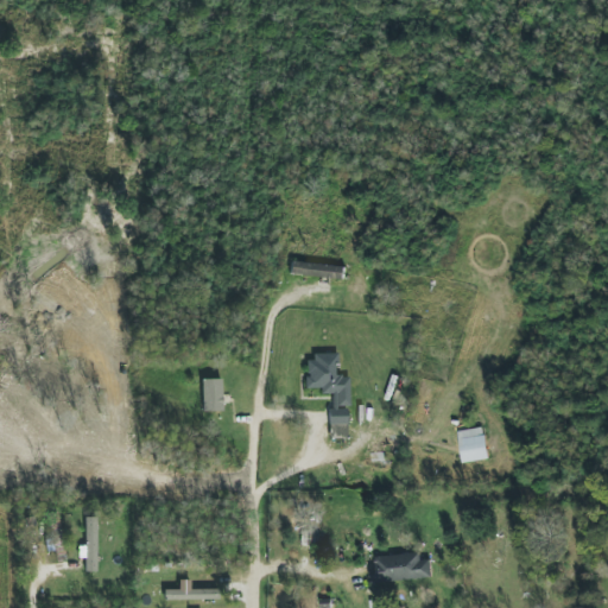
[(290,274),(344,279),(346,267),(291,261),(290,274)]
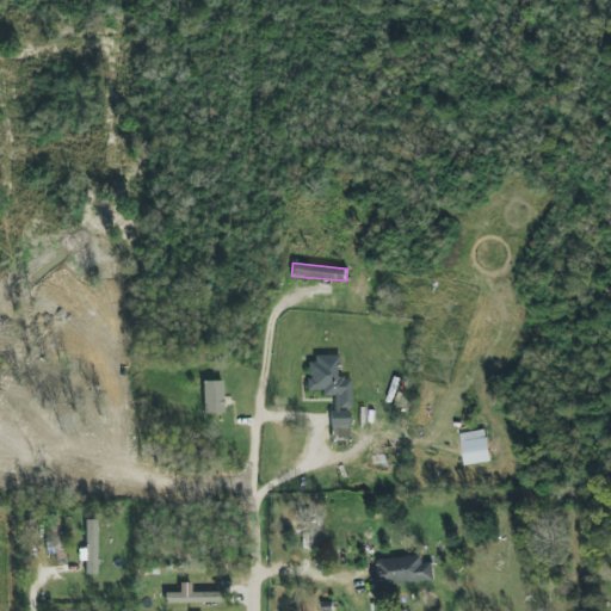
[(351,378),(339,378),(339,357),(308,358),(309,390),(323,390),(323,396),(332,396),(333,439),(349,438),(349,409),(352,409),(351,378)]
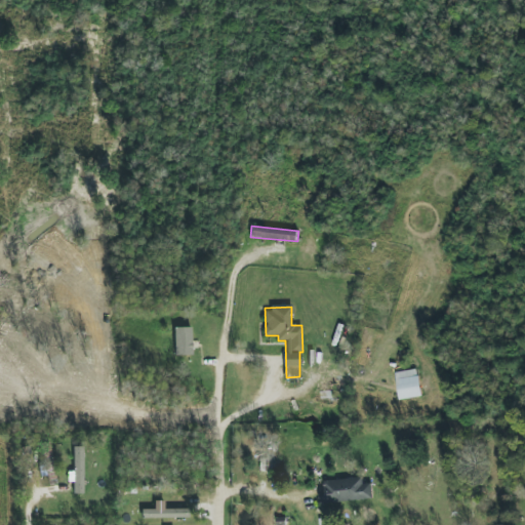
[(175,356),(192,355),(192,327),(174,328),(175,356)]
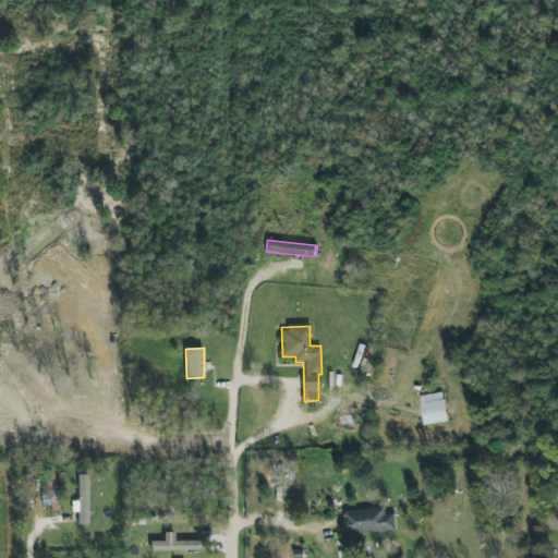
[(424,425),(448,422),(445,392),(421,396),(424,425)]
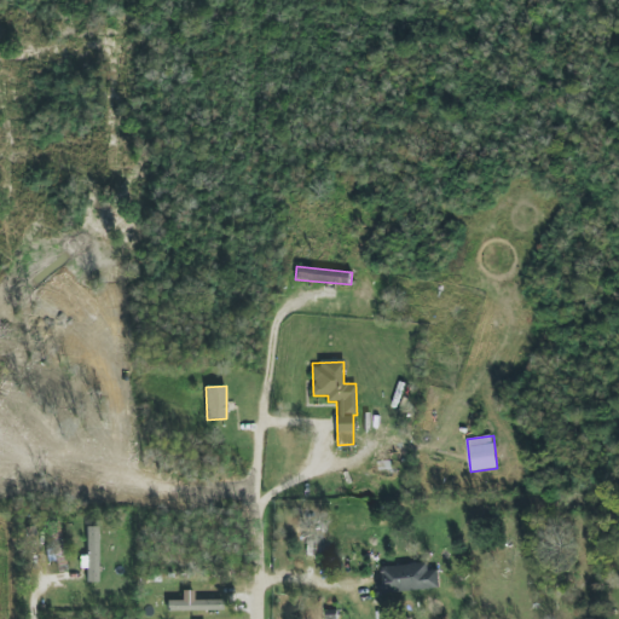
[(86,582),(98,582),(99,527),(87,527),(86,582)]
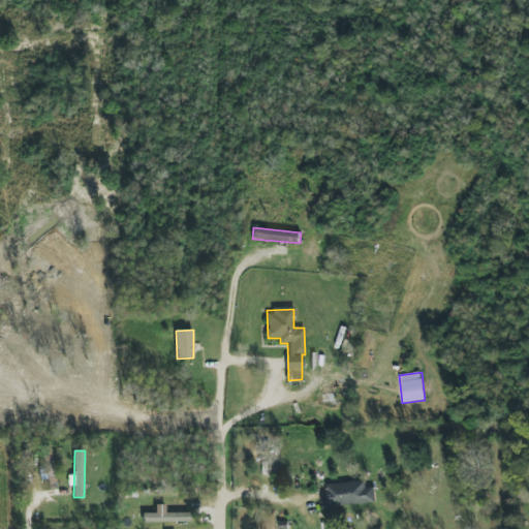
[(323,506),(376,504),(376,487),(367,488),(367,481),(328,484),(328,494),(323,494),(323,506)]
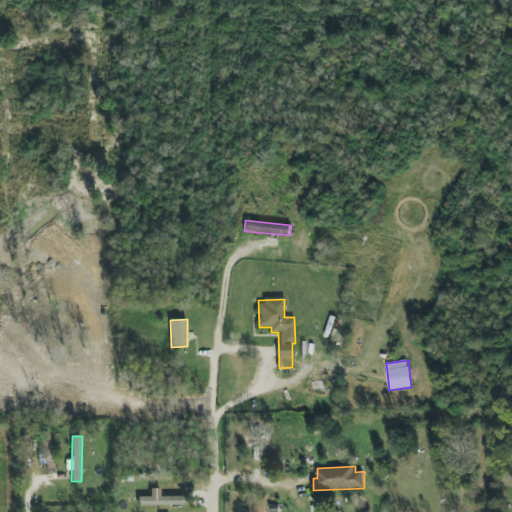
[(138,505),(181,505),(181,496),(160,496),(160,489),(150,489),(150,497),(138,497),(138,505)]
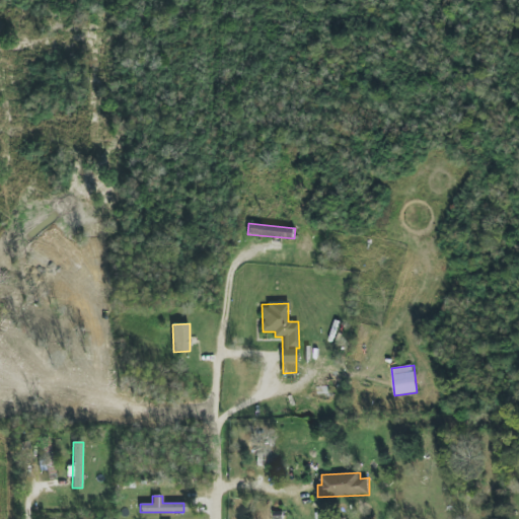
All buildings are outlined.
